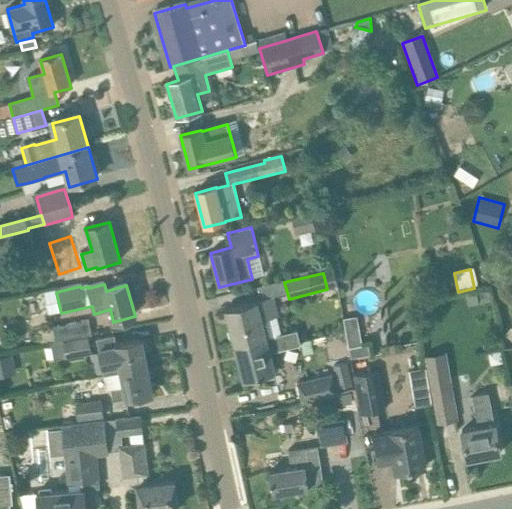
[(273,298),(225,310),(235,347),(264,339),(264,340),(267,339),(262,321),(278,317),(273,298)]
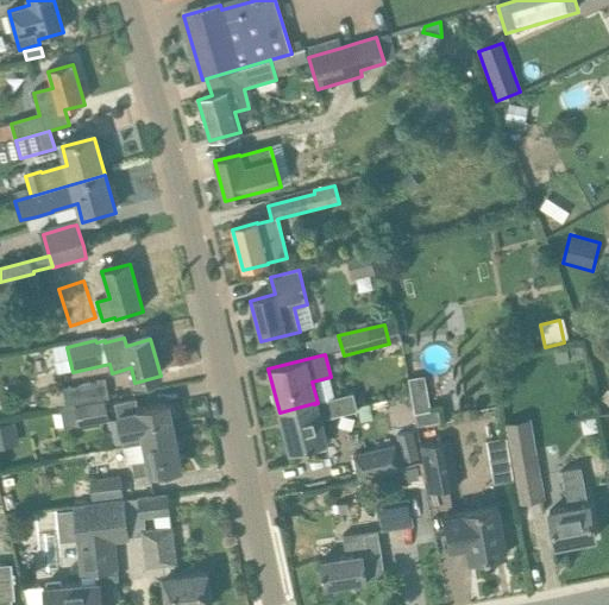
[(409,378),(414,413),(429,410),(426,376),(409,378)]
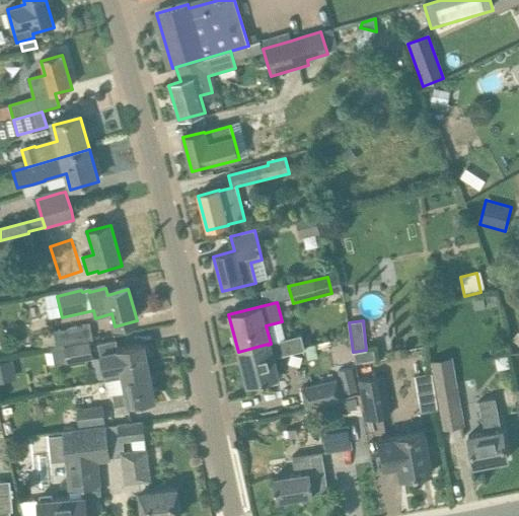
[(89,325),(53,334),(56,348),(92,341),(89,325)]
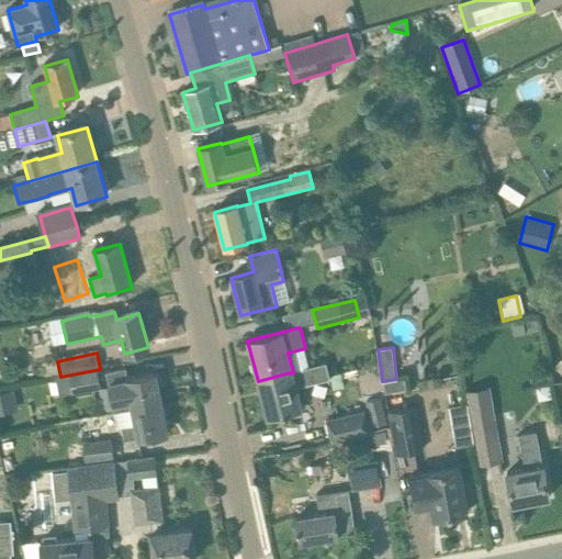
[(326,364),(306,369),(290,373),(290,372),(258,381),(267,418),(287,414),(288,420),(302,416),(300,410),(303,410),(296,387),(329,378),(326,364)]
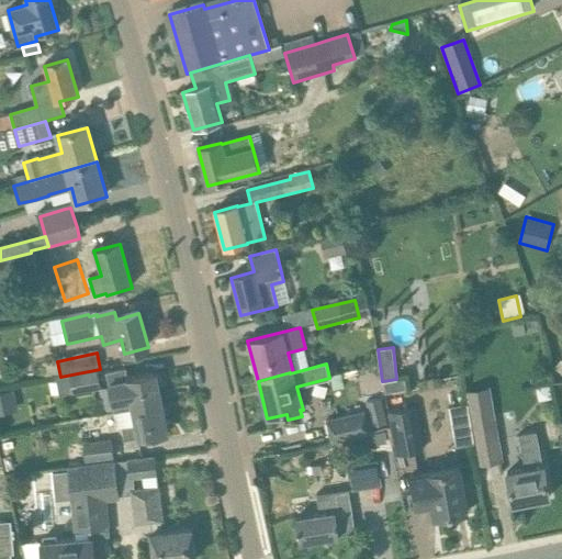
[(114,414),(161,404),(156,375),(126,380),(124,369),(107,373),(114,414)]
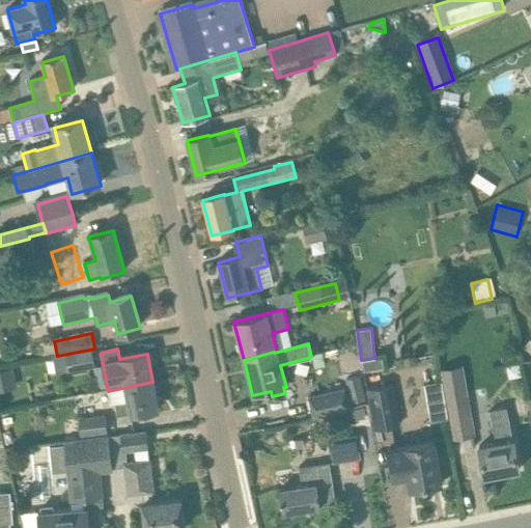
[(91,352),(57,359),(60,372),(67,371),(68,373),(94,368),(91,352)]
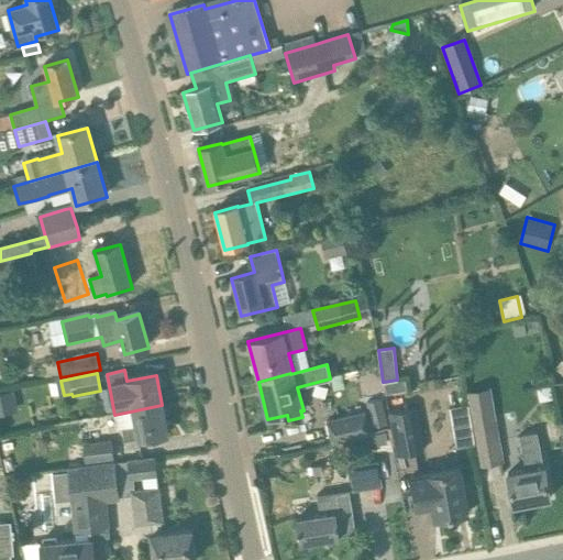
[(13,392),(0,394),(0,414),(17,412),(13,392)]
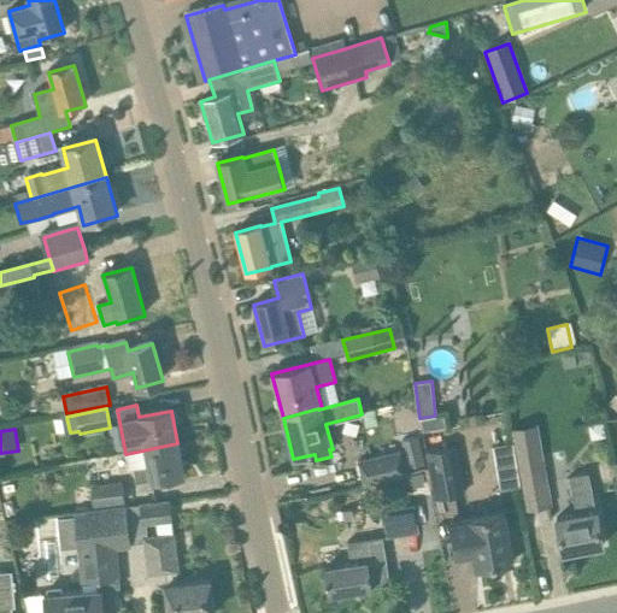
[(401,442),(409,471),(427,466),(419,437),(401,442)]
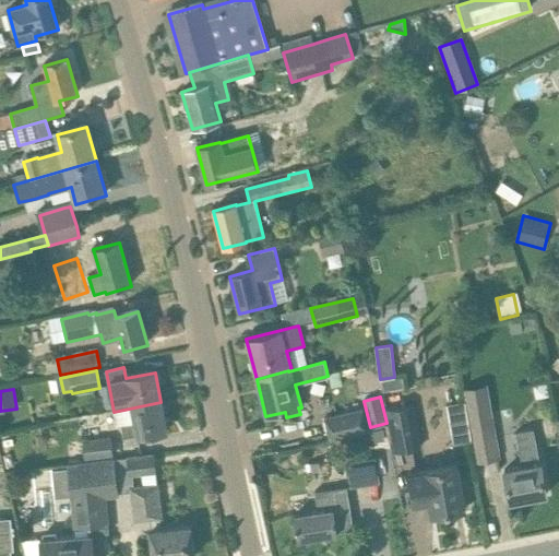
[(161,402),(114,412),(117,428),(121,427),(125,439),(138,437),(139,438),(167,433),(161,402)]
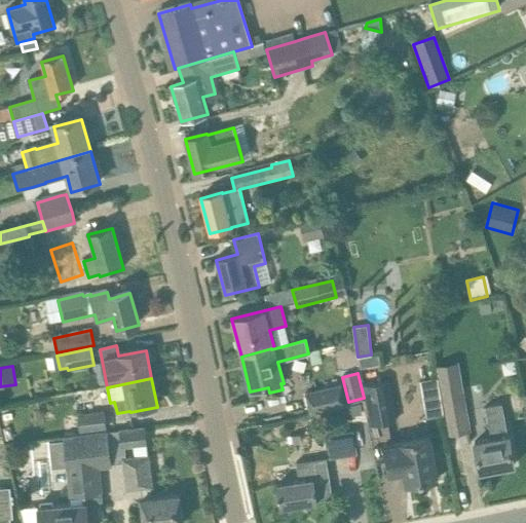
[(437,378),(420,381),(427,419),(444,416),(437,378)]
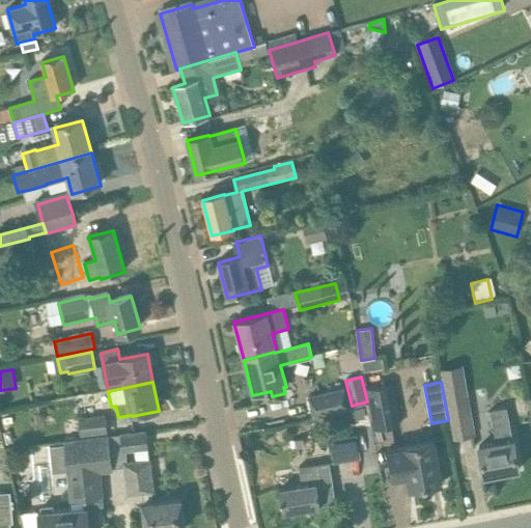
[(399,427),(390,385),(367,390),(376,432),(399,427)]
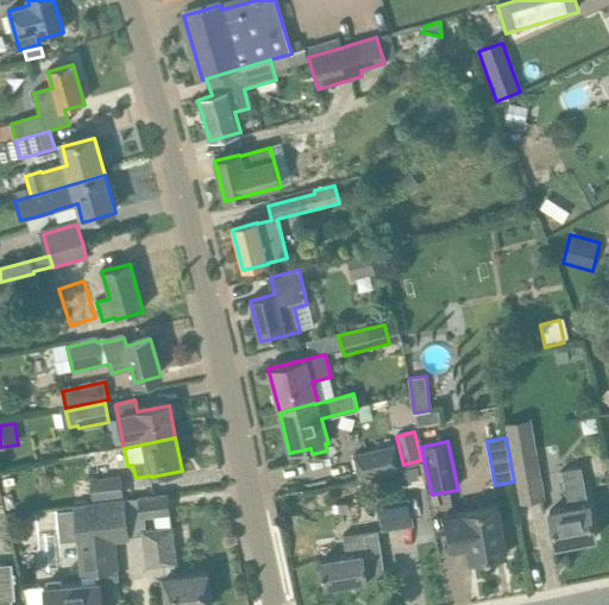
[(395,447),(353,457),(359,480),(401,470),(395,447)]
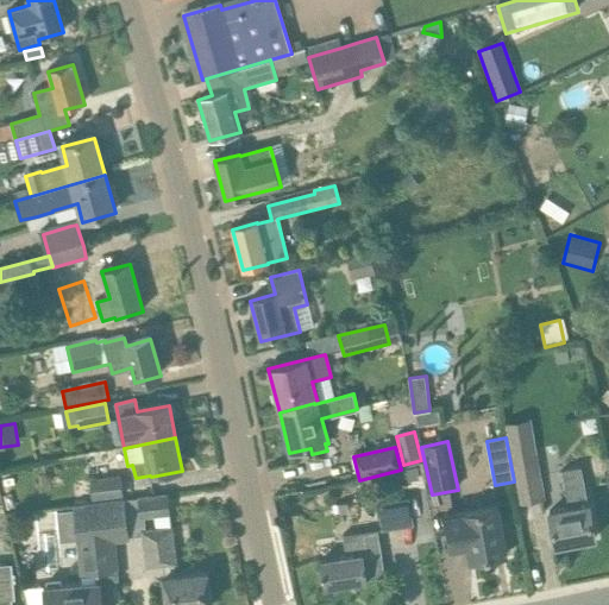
[(542,500),(535,464),(514,467),(521,504),(542,500)]
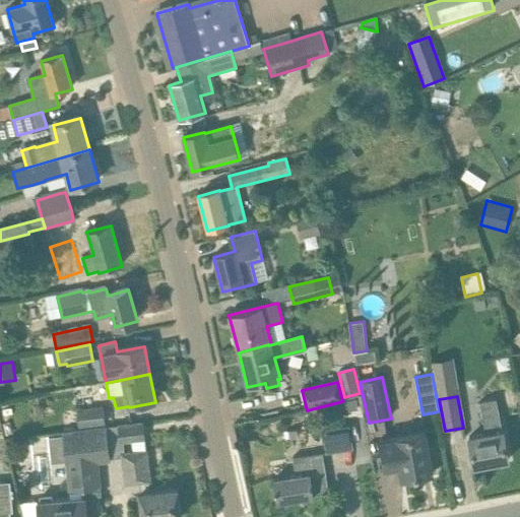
[(502,433),(498,413),(497,402),(481,405),(486,436),(469,439),(474,468),(508,461),(503,433),(502,433)]
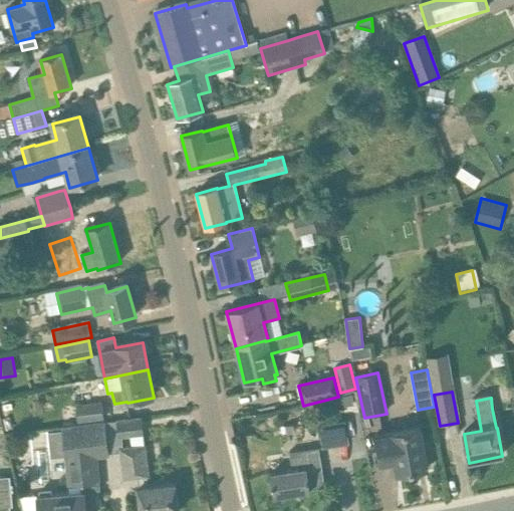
[(101,404),(75,407),(77,423),(103,420),(101,404)]
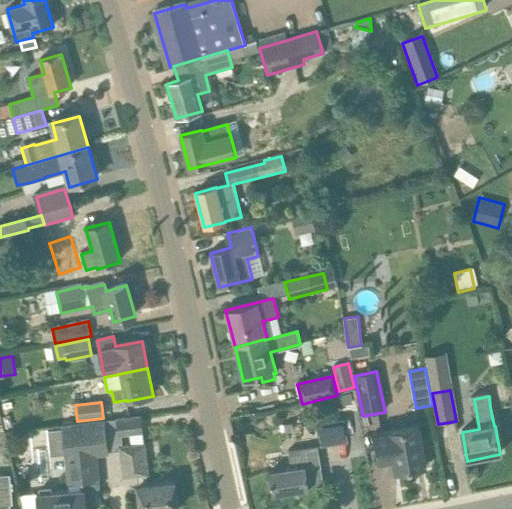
[(141,417),(116,421),(118,436),(143,433),(141,417)]
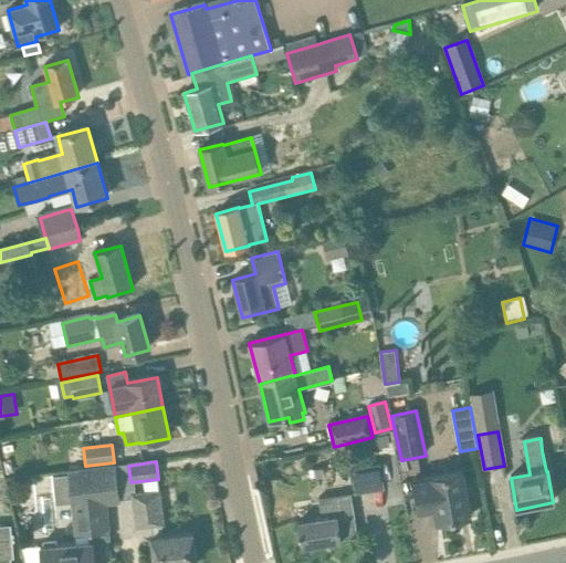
[(385,489),(381,466),(353,470),(356,493),(385,489)]
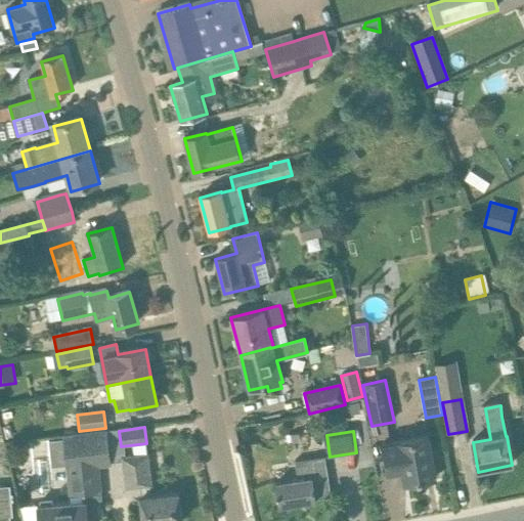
[(107,432),(63,437),(67,466),(71,494),(100,491),(96,462),(111,461),(107,438),(107,433),(107,432)]
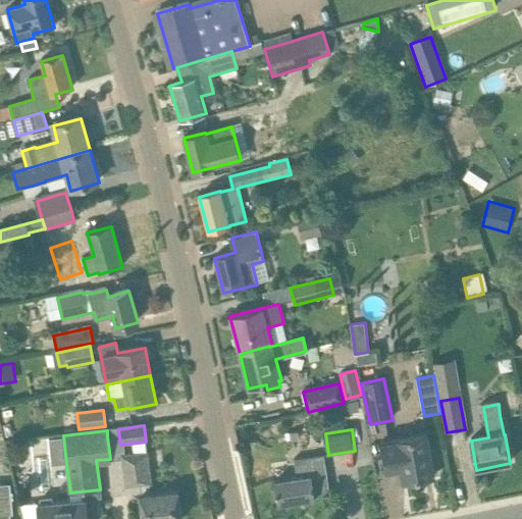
[(397,442),(381,444),(386,471),(401,469),(404,482),(434,477),(427,434),(397,439),(397,442)]
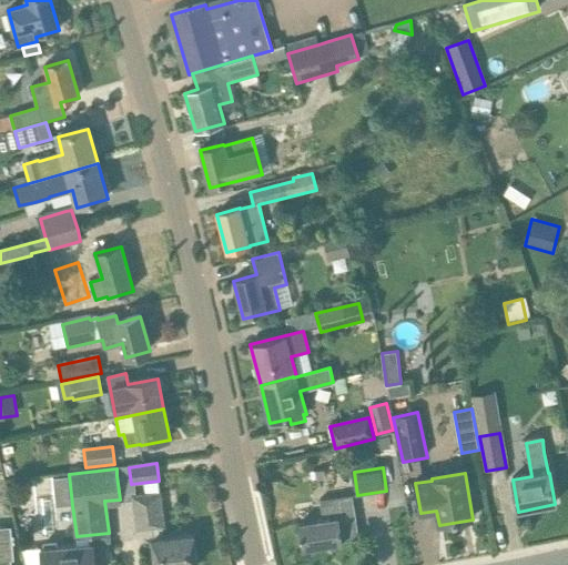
[(137,531),(163,527),(164,527),(160,494),(132,497),(137,531)]
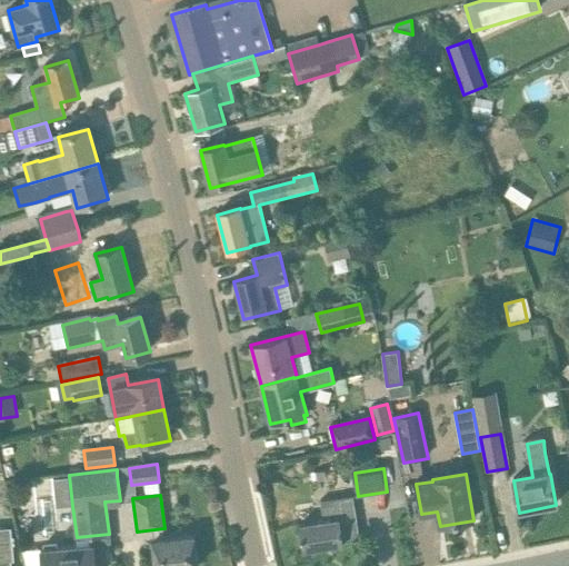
[(302,550),(359,542),(352,497),(320,503),(323,523),(299,526),(302,550)]
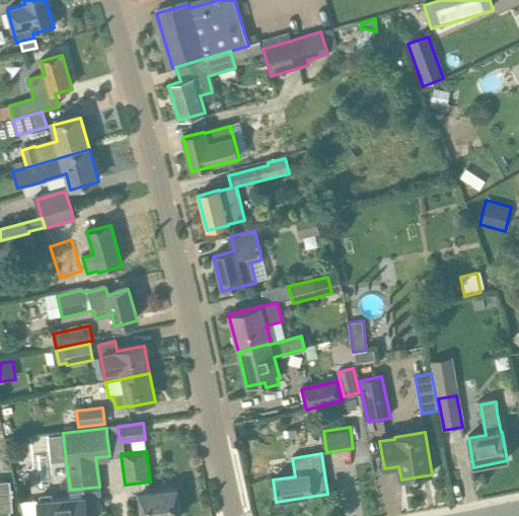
[(177,489),(150,492),(139,494),(142,515),(180,515),(177,489)]
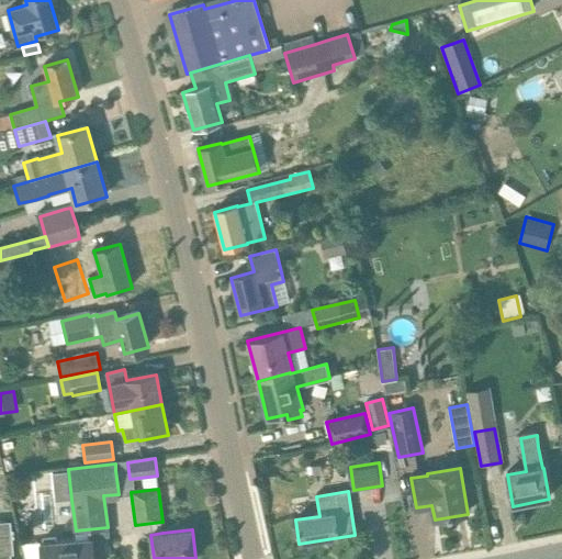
[(93,558),(91,537),(37,544),(40,558),(93,558)]
